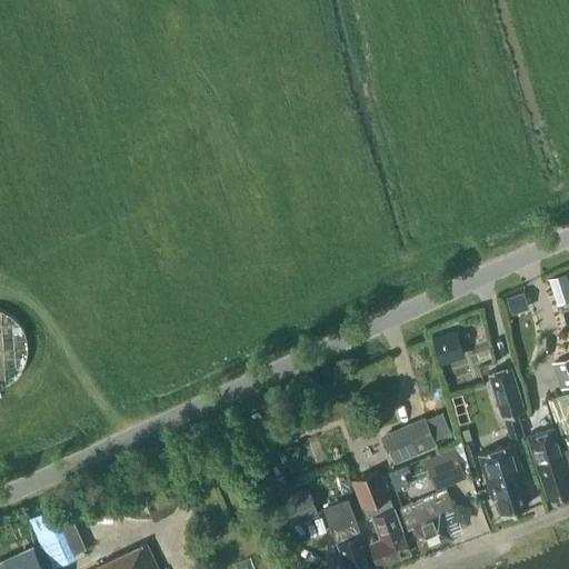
[(552,290),(568,285),(568,280),(567,272),(549,278),(552,290)]
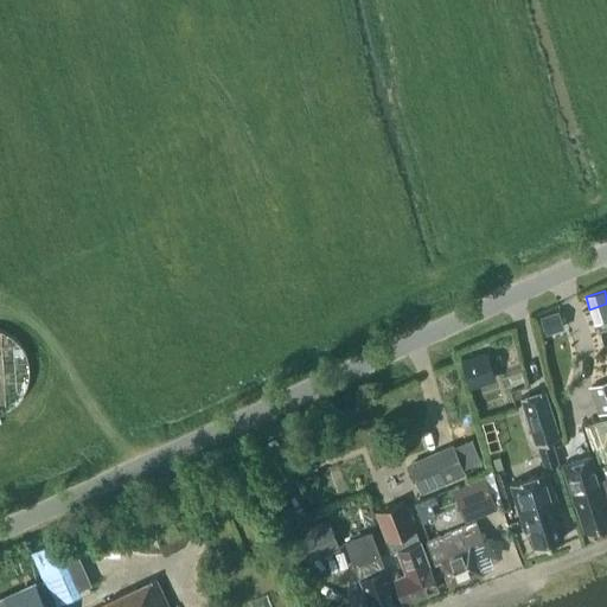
[(542,321),(544,328),(562,323),(560,315),(542,321)]
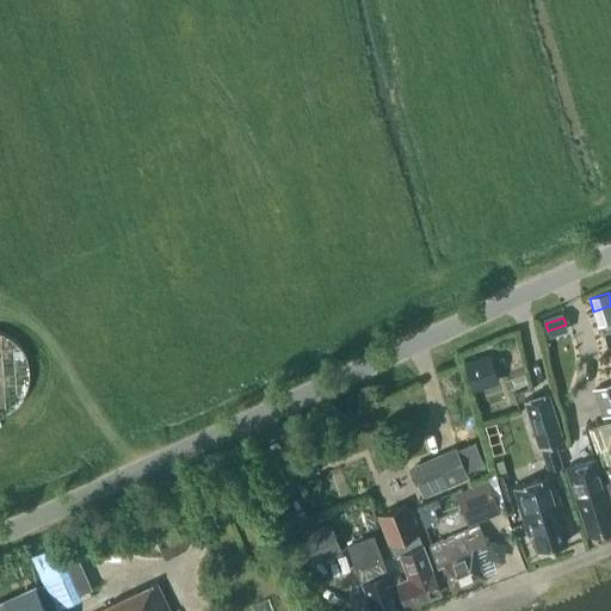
[(0,397),(35,369),(6,335),(5,337),(0,331),(0,397)]
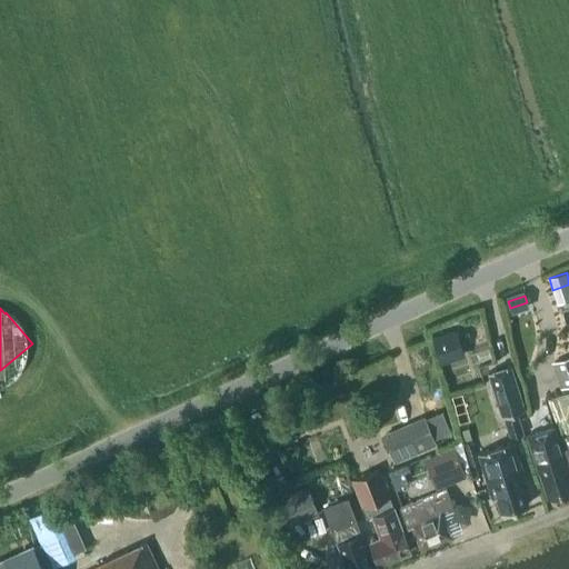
[(432,339),(438,355),(462,347),(458,331),(432,339)]
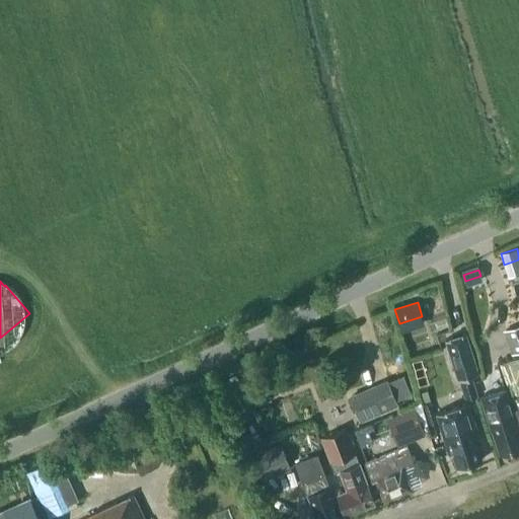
[(518,324),(504,329),(512,353),(518,351),(518,324)]
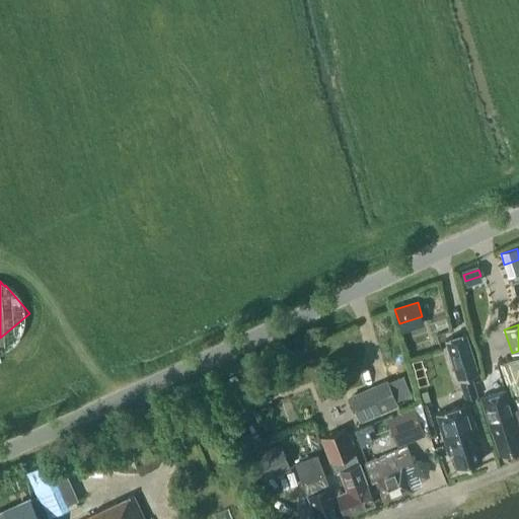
[(465,332),(446,339),(458,380),(459,379),(471,376),(478,374),(465,332)]
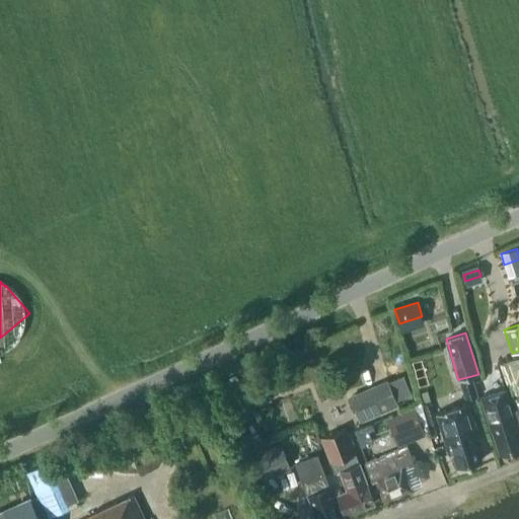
[(518,356),(501,362),(516,406),(515,408),(518,419),(518,356)]
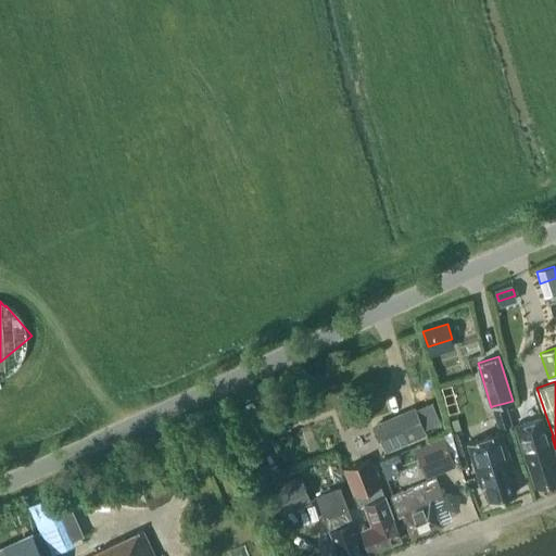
[(387,453),(428,436),(415,405),(374,424),(387,453)]
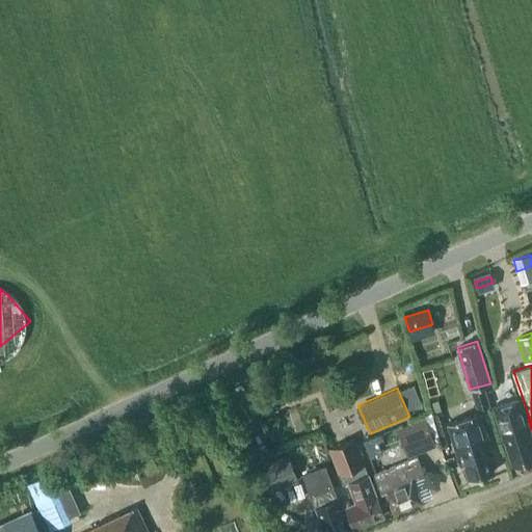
[(512,464),(531,457),(531,440),(519,397),(494,406),(512,464)]
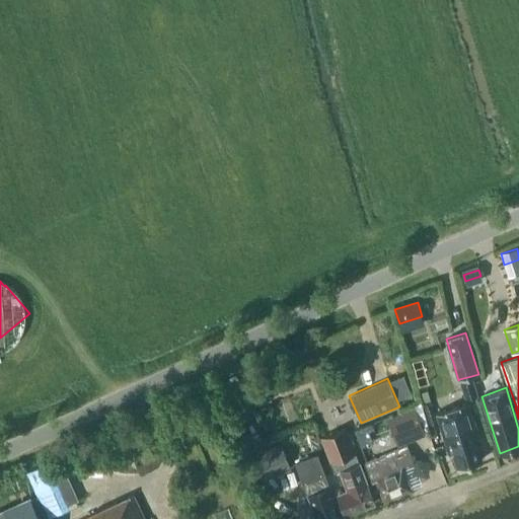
[(458,466),(482,459),(476,444),(480,442),(467,402),(437,413),(447,444),(451,443),(458,466)]
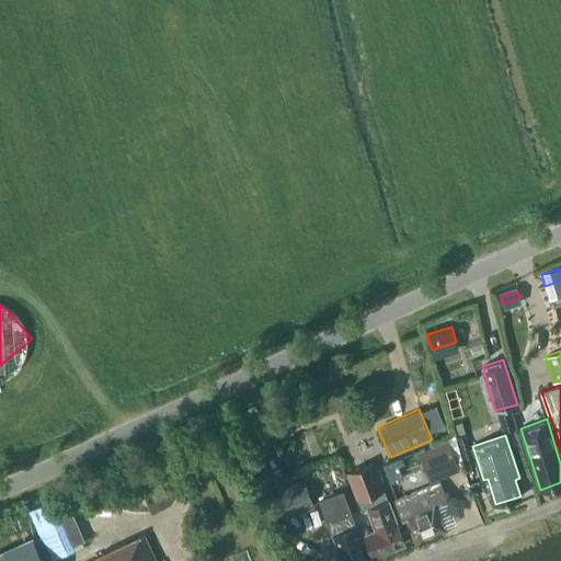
[(460,470),(448,439),(419,451),(430,481),(460,470)]
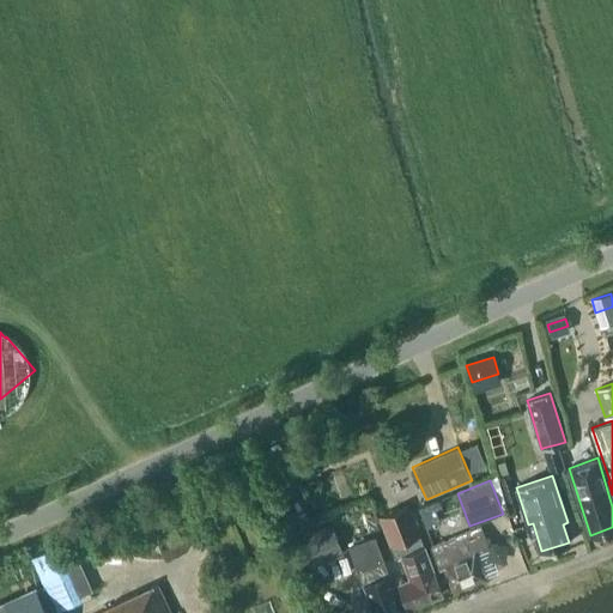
[(441,496),(424,505),(435,525),(450,516),(441,496)]
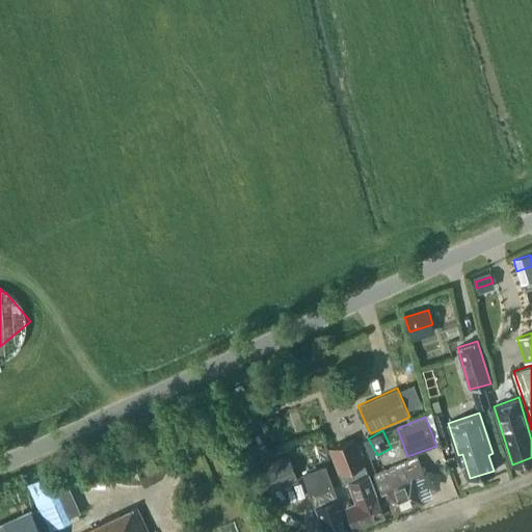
[(354,527),(384,515),(354,439),(329,448),(343,484),(349,481),(356,502),(346,506),(354,527)]
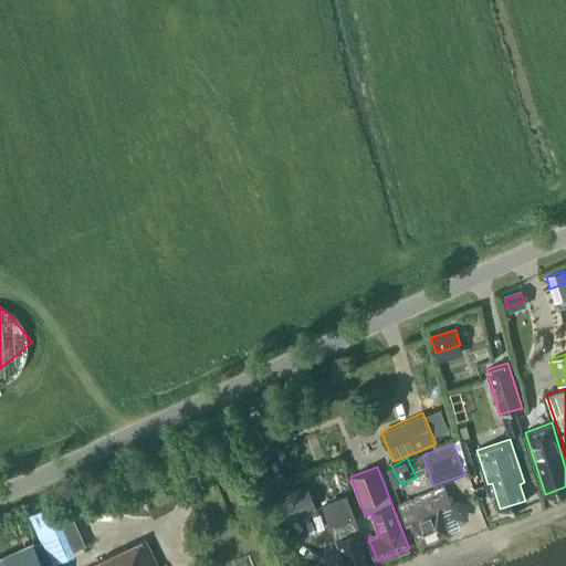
[(278,494),(289,523),(316,512),(306,484),(278,494)]
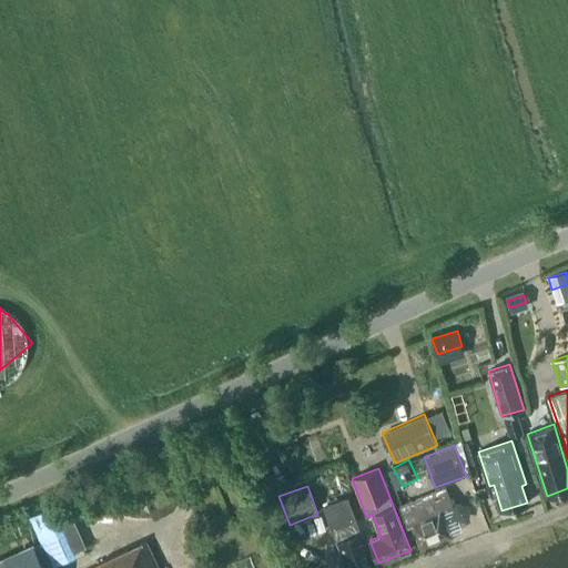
[(449,534),(442,514),(454,508),(446,487),(399,506),(407,526),(412,524),(421,546),(449,534)]
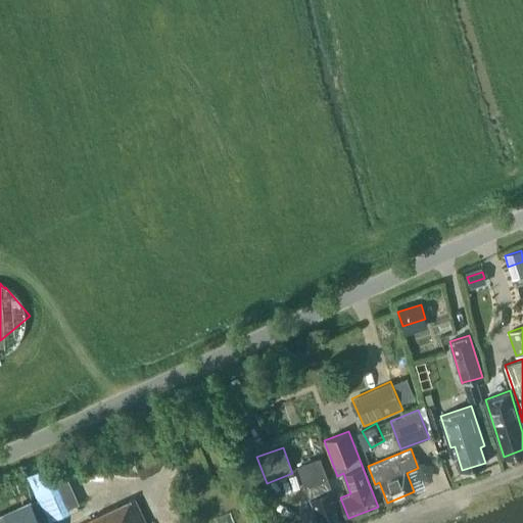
[(439,450),(441,459),(448,457),(445,448),(439,450)]
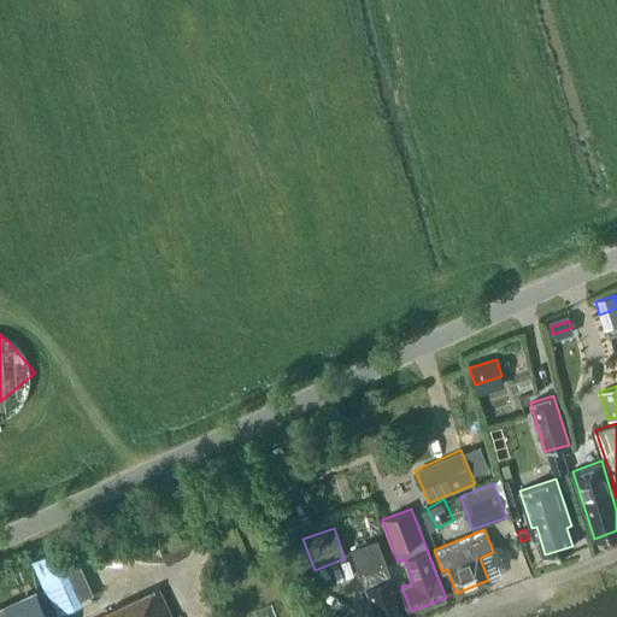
[(377,539),(351,550),(371,603),(374,603),(378,616),(388,616),(389,616),(394,616),(401,615),(400,612),(405,611),(392,577),(385,560),(377,539)]
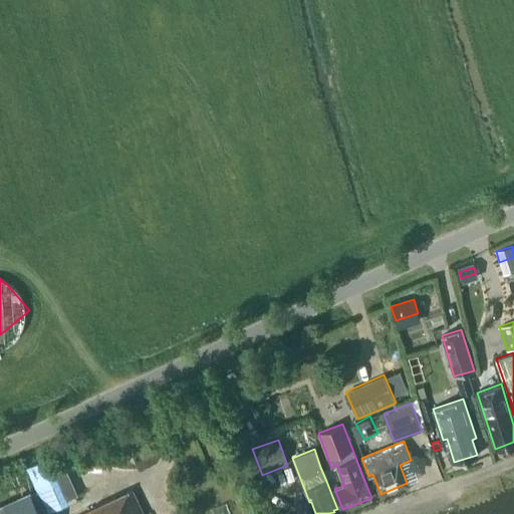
[(143,513),(132,489),(84,512),(85,513),(143,513)]
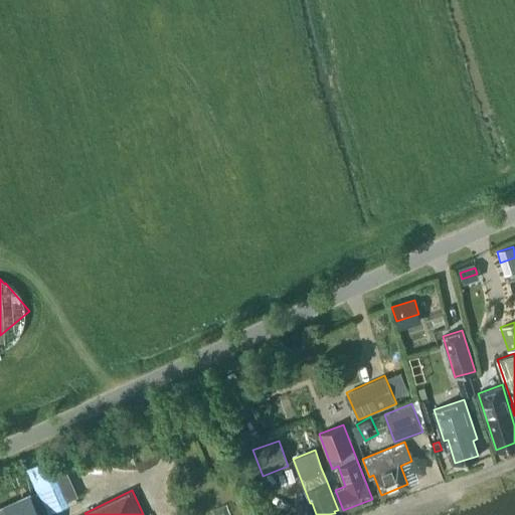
[(0,514),(13,514),(9,505),(0,508),(0,514)]
